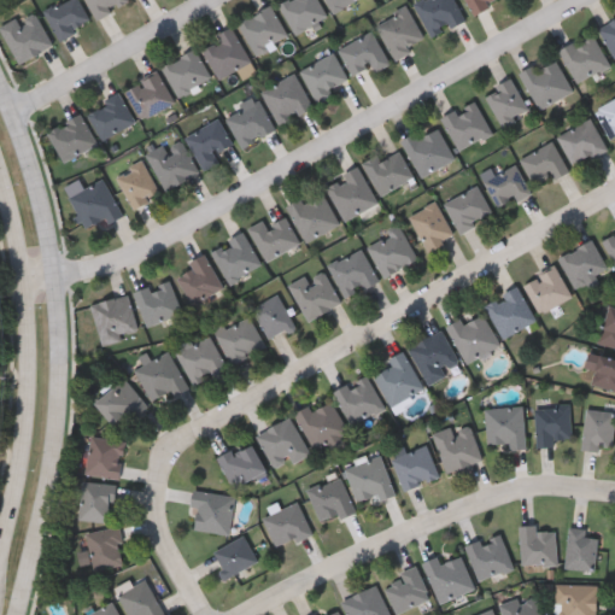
[(59,41),(44,12),(65,0),(77,0),(91,24),(59,41)]
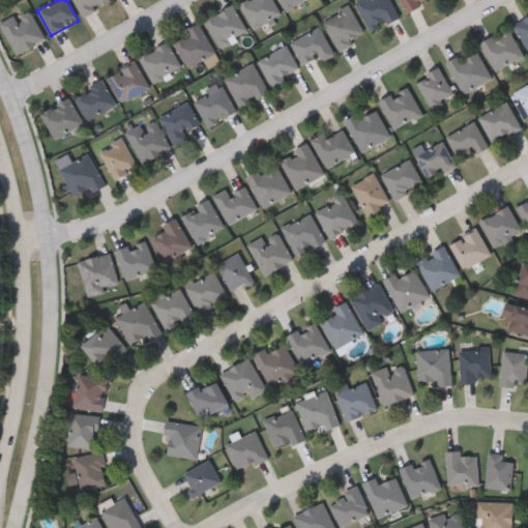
[(83,18),(71,0),(109,0),(111,2),(83,18)]
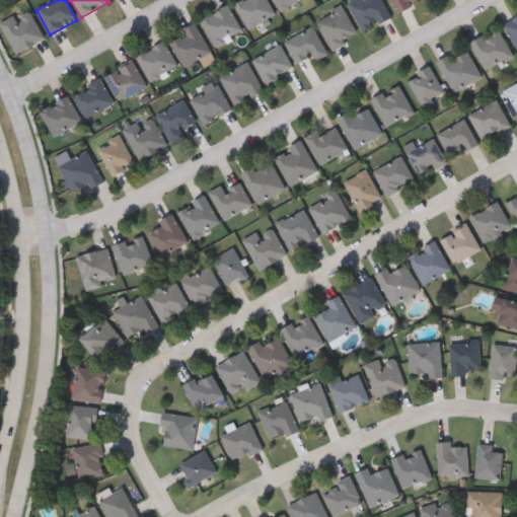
[(265,0),(274,15),(247,29),(232,4),(239,0),(265,0)]
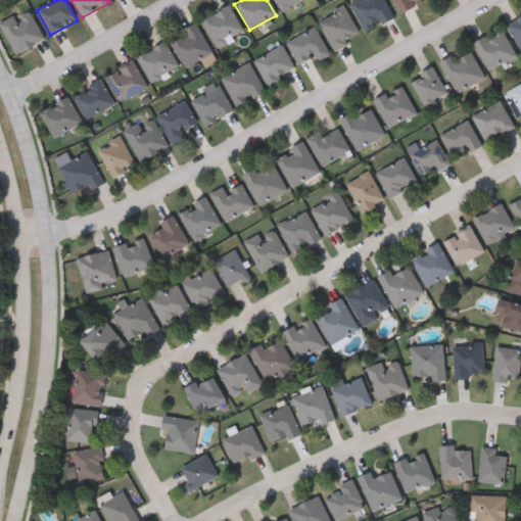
[(302,0),(281,12),(274,0),(302,0)]
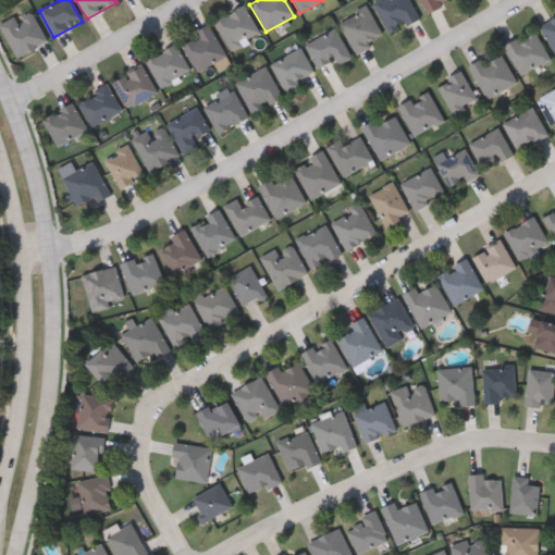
[(390,36),(371,7),(382,0),(407,0),(419,17),(390,36)]
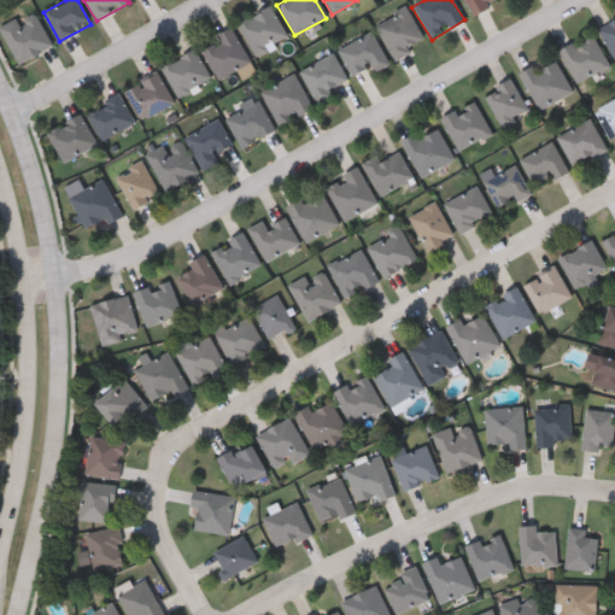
[(498,0),(472,16),(463,0),(498,0)]
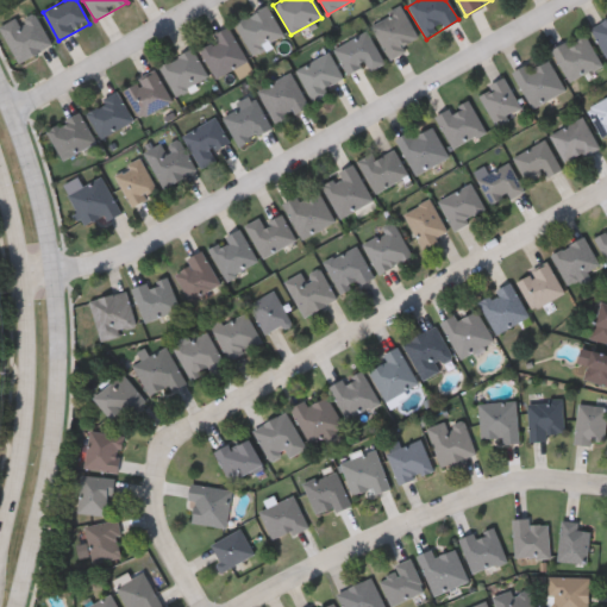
[(252,57),(233,26),(266,7),(285,38),(252,57)]
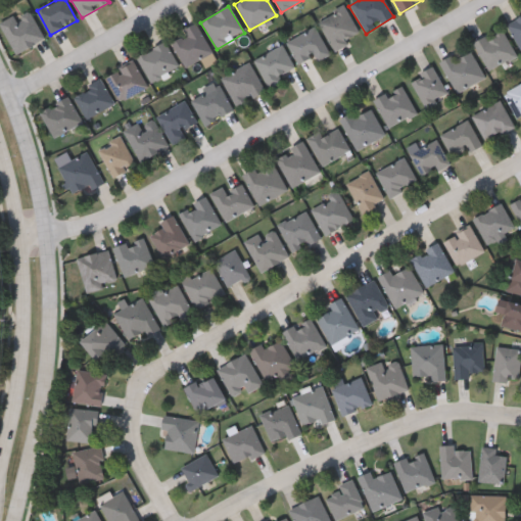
[(333,51),(317,22),(343,7),(360,36),(333,51)]
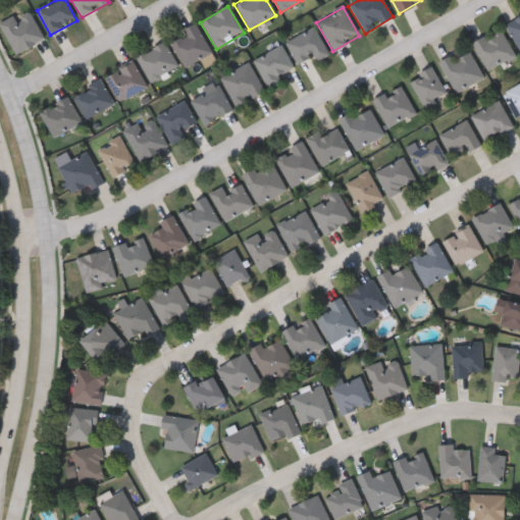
[(0,23),(29,9),(44,40),(15,55),(0,27),(0,23)]
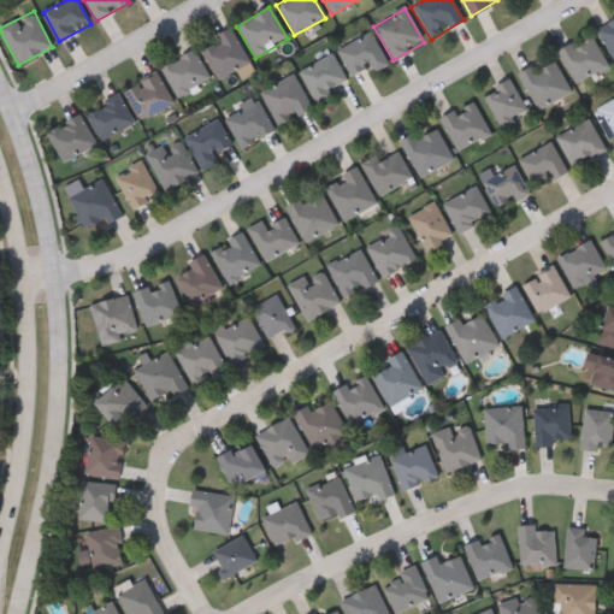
[(613,60),(596,30),(613,18),(613,60)]
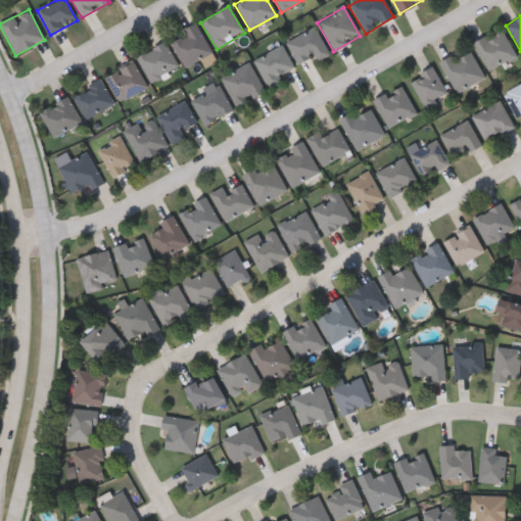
[(211,54),(184,68),(170,40),(196,26),(211,54)]
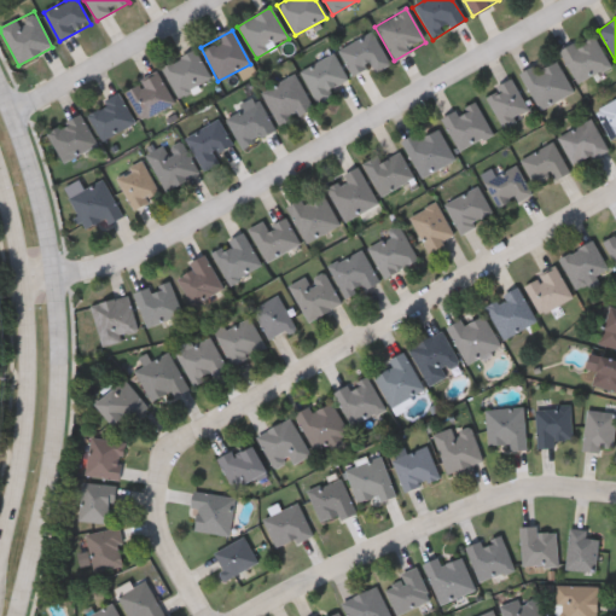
[(370,67),(352,75),(338,50),(372,33),(389,65),(373,74),(370,67)]
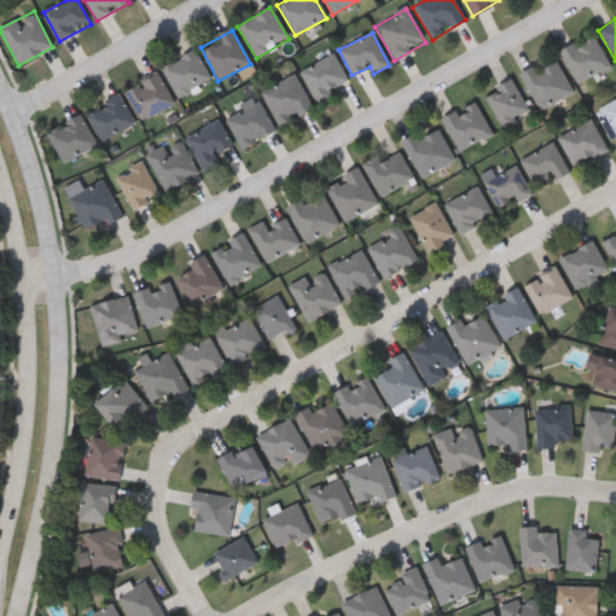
[(609,68),(576,85),(559,51),(592,34),(609,68)]
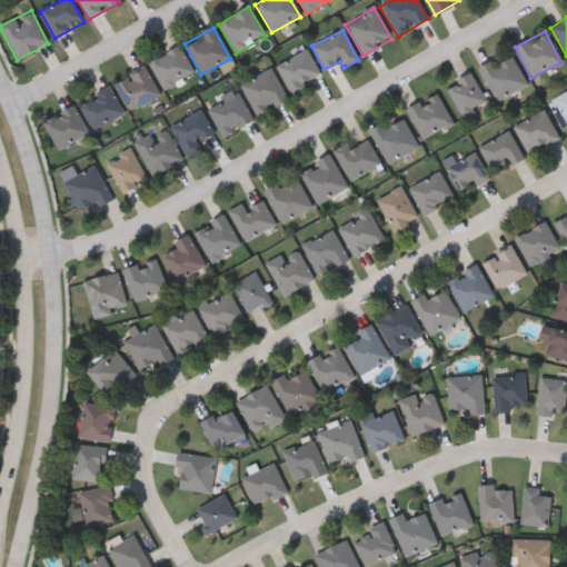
[(149,62),(180,47),(194,76),(162,91),(149,62)]
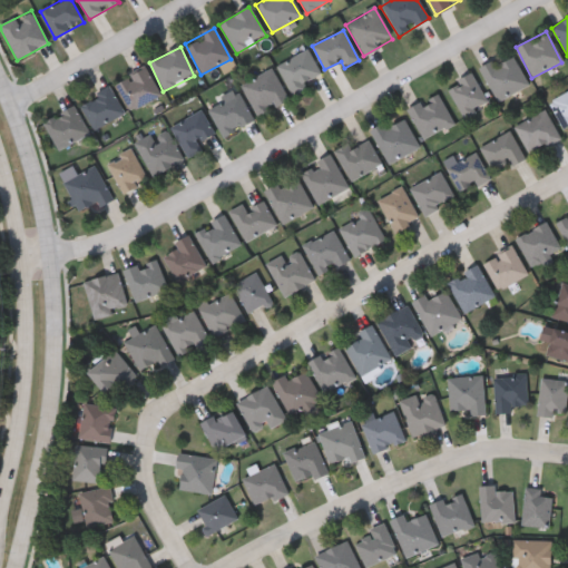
[(304,84),(307,90),(291,98),(276,65),(309,51),(320,77),(304,84)]
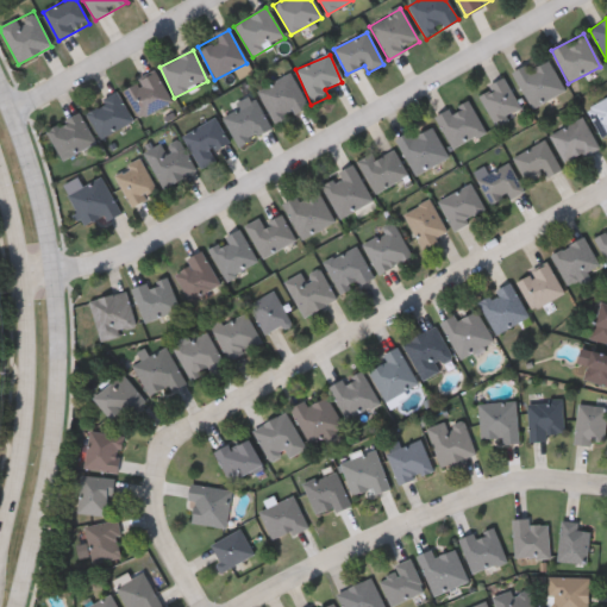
[(512,75),(544,56),(564,91),(531,110),(512,75)]
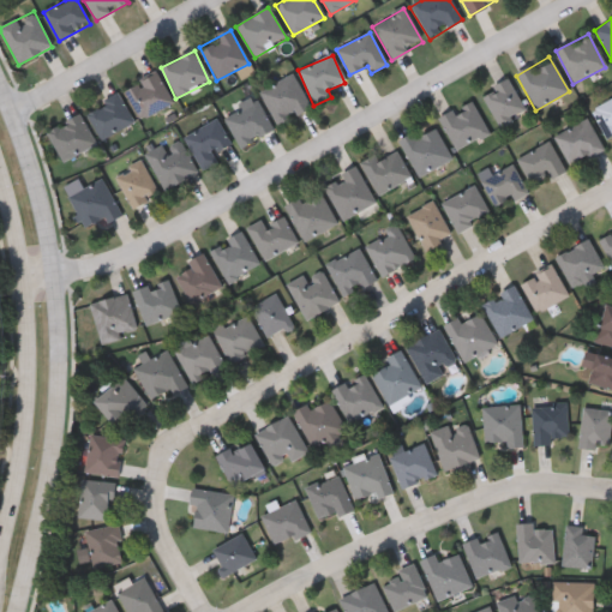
[(124,90),(156,73),(173,102),(141,120),(124,90)]
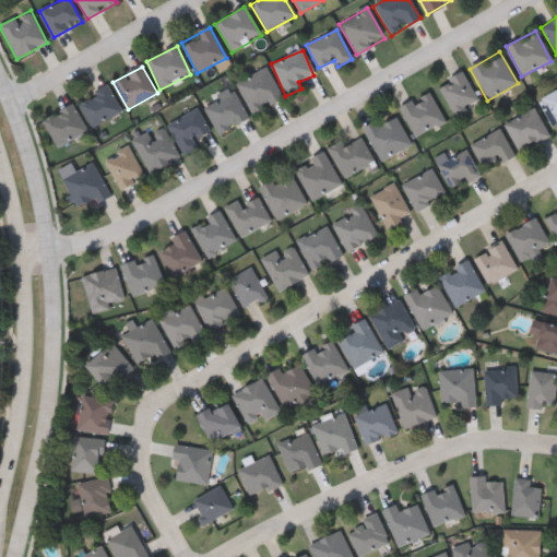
[(252,115),(235,84),(265,68),(283,98),(252,115)]
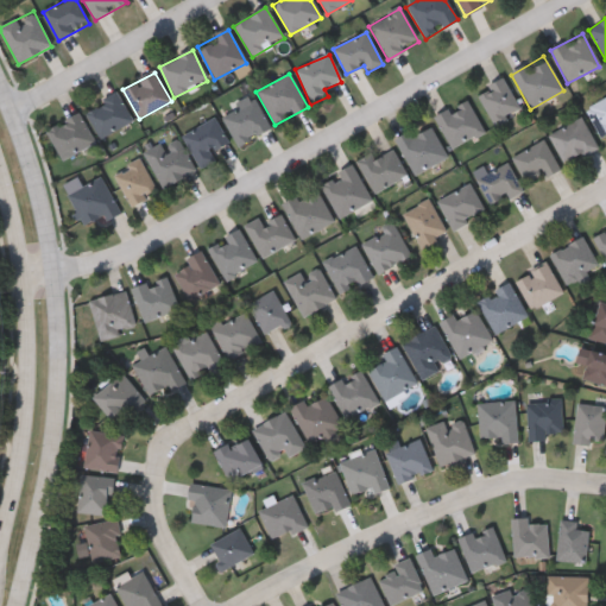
[(522,111),(497,127),(475,95),(500,79),(522,111)]
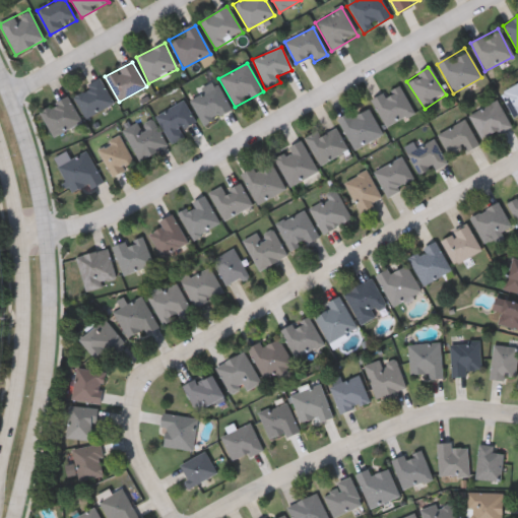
[(73,92),(102,80),(113,106),(83,117),(73,92)]
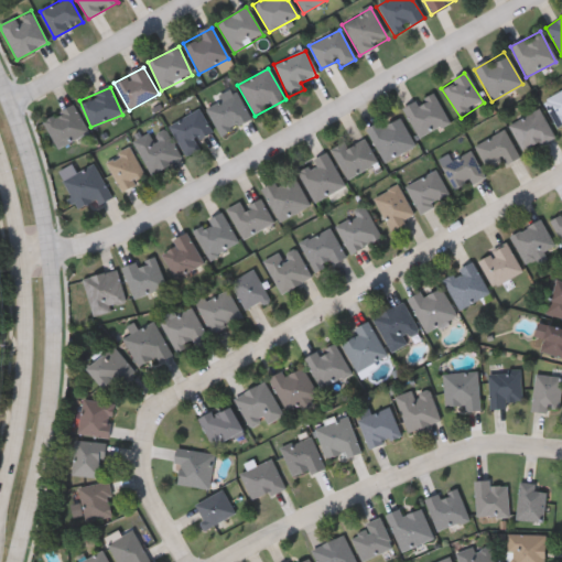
[(204,108),(234,89),(251,118),(222,137),(204,108)]
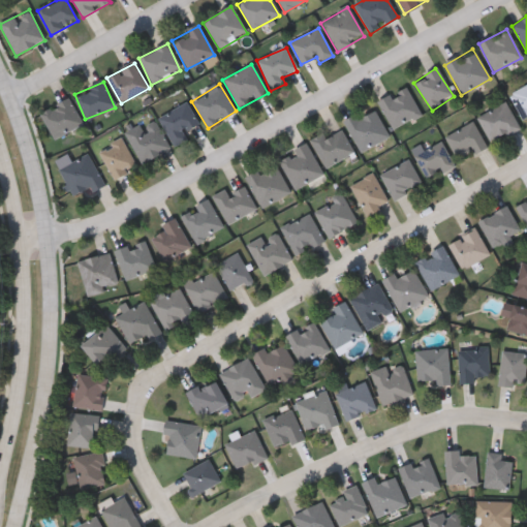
[(508,95),(526,85),(526,118),(523,121),(508,95)]
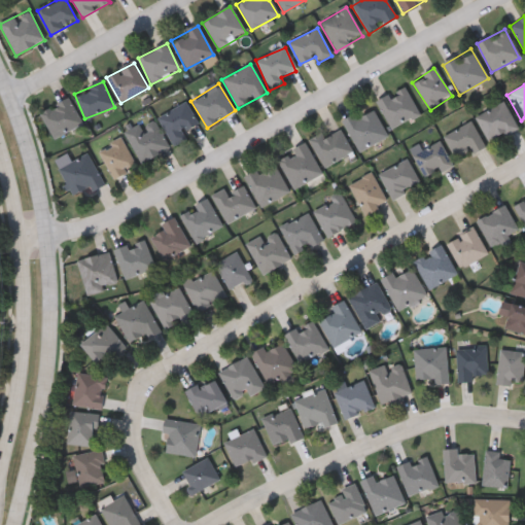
[(419,115),(389,129),(376,101),(405,86),(419,115)]
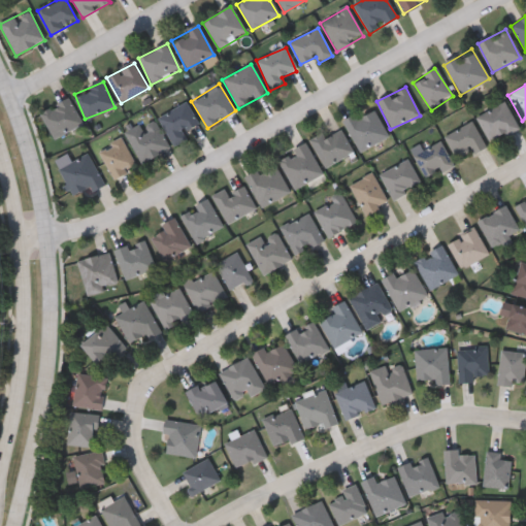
[(39,114),(67,97),(83,123),(55,139),(39,114)]
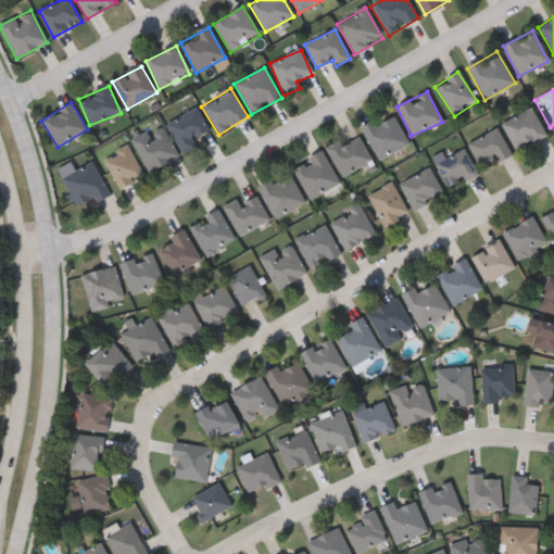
[(166,125),(196,108),(208,129),(192,138),(198,147),(184,154),(166,125)]
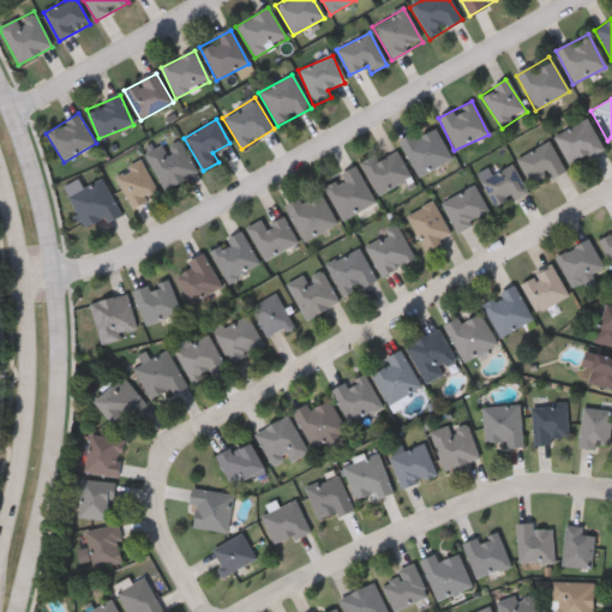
[(553,137),(586,119),(603,149),(570,167),(553,137)]
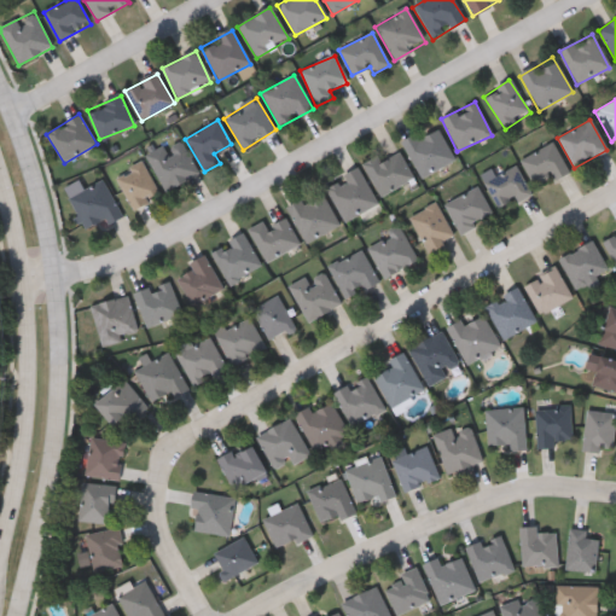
[(435,125),(454,162),(420,179),(401,141),(435,125)]
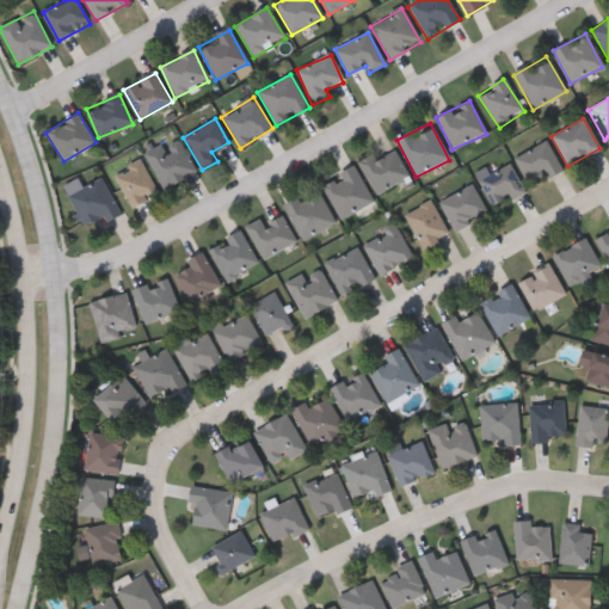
[(160,189),(146,152),(180,139),(195,174),(160,189)]
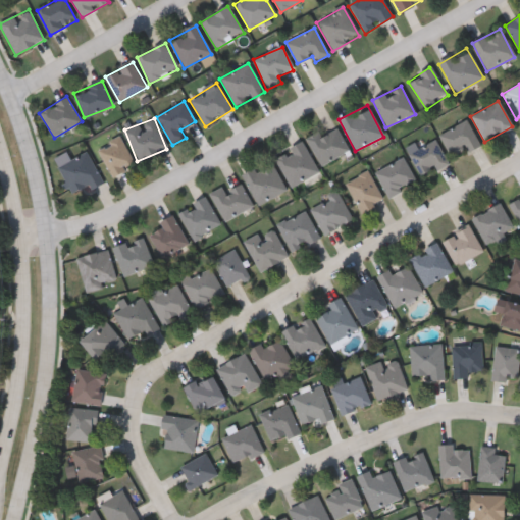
[(438,136),(466,120),(479,145),(452,160),(438,136)]
